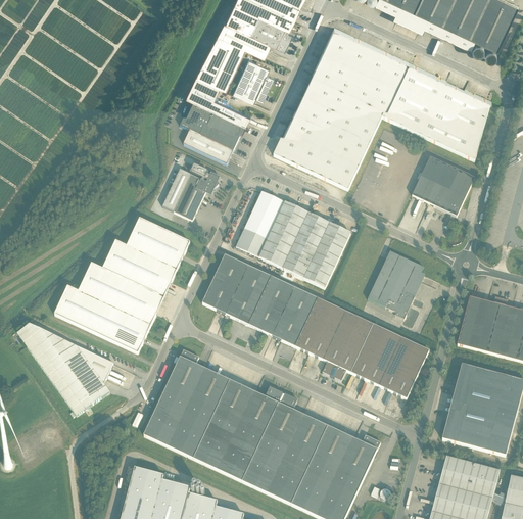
[(282,45),(303,0),(236,0),(228,18),(272,40),(282,45)]
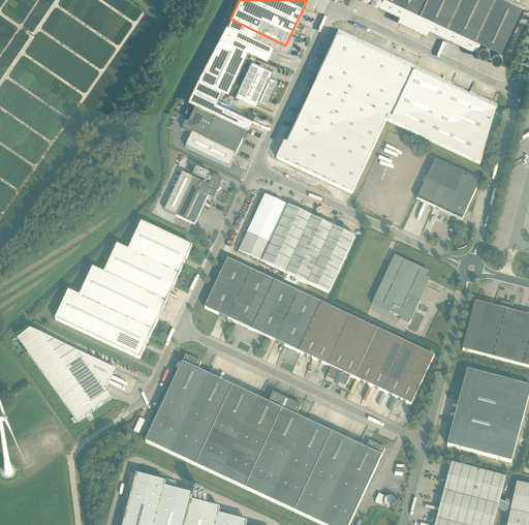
[(525,2),(521,0),(402,0),(503,48),(525,2)]
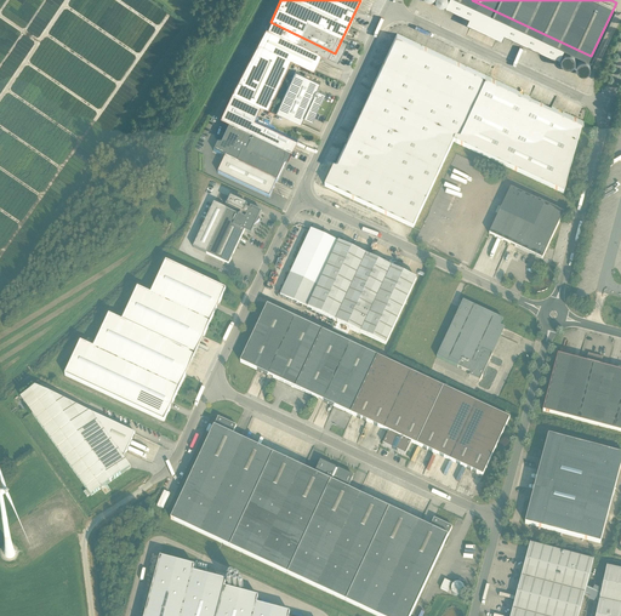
[(323,47),(271,22),(266,21),(223,110),(231,114),(294,144),(298,133),(255,113),(262,98),(275,104),(278,100),(294,107),(300,96),(308,100),(317,80),(308,77),(323,47)]
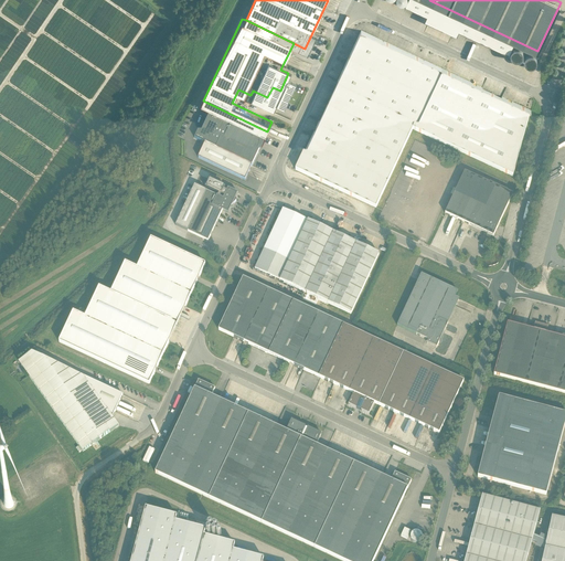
[(513,172),(531,105),(362,25),(296,166),(376,203),(413,125),(513,172)]
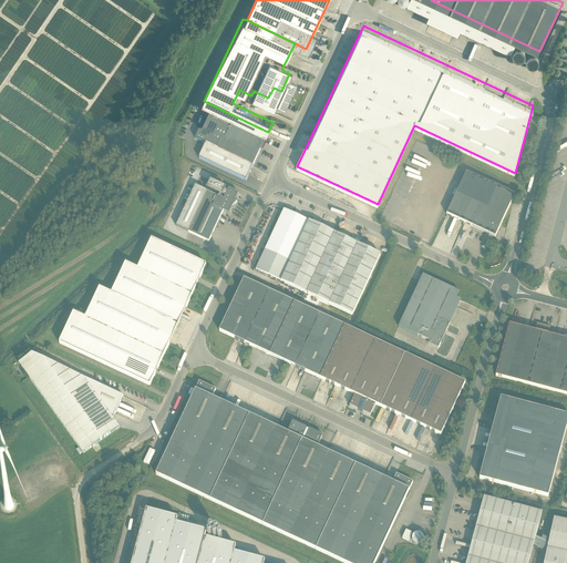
[(247,176),(268,132),(210,104),(197,134),(207,139),(200,154),(247,176)]
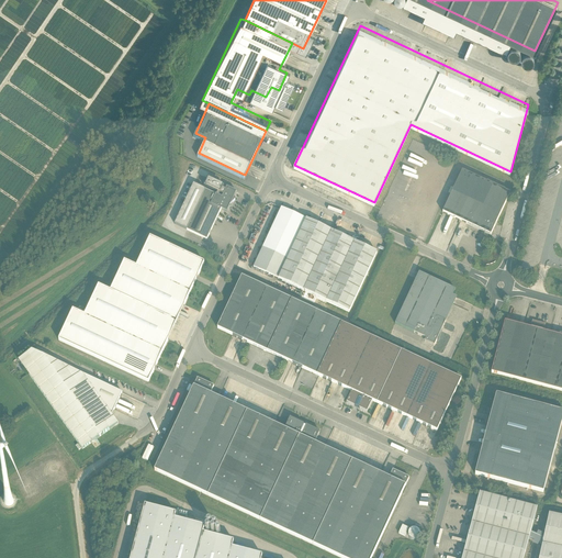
[(510,188),(462,167),(442,209),(491,231),(510,188)]
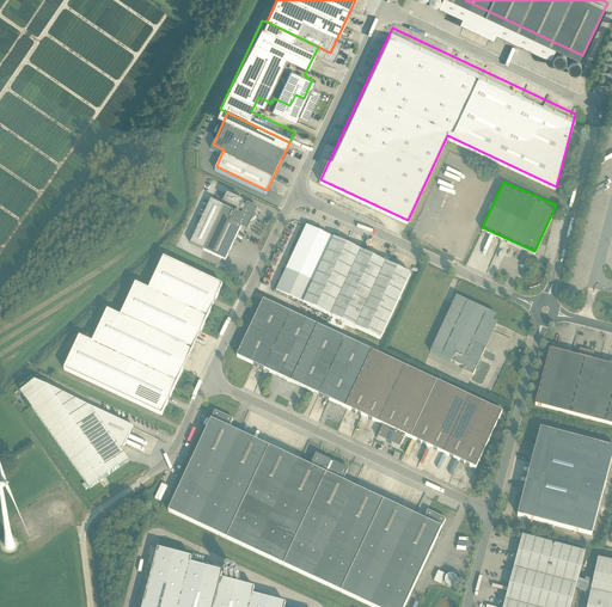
[(249,226),(259,204),(248,200),(242,209),(225,201),(204,245),(225,256),(242,222),(249,226)]
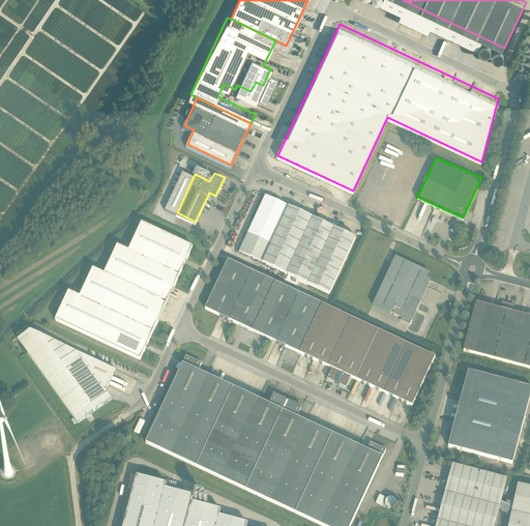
[(356,234),(265,192),(239,249),(330,291),(356,234)]
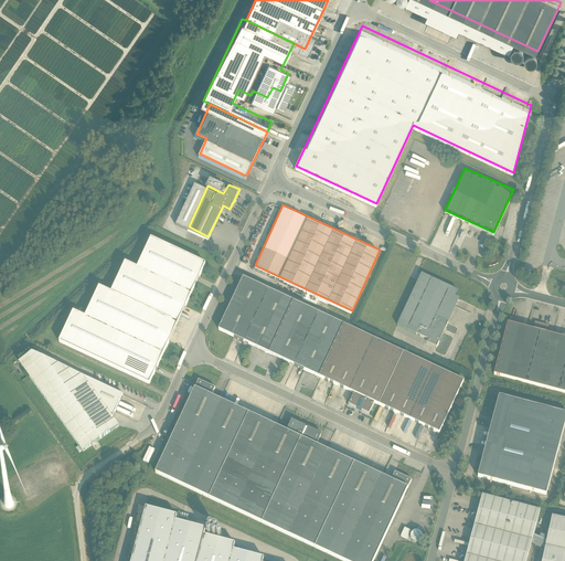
[(150,381),(208,261),(152,235),(138,265),(127,260),(113,289),(99,284),(85,314),(74,308),(60,338),(150,381)]
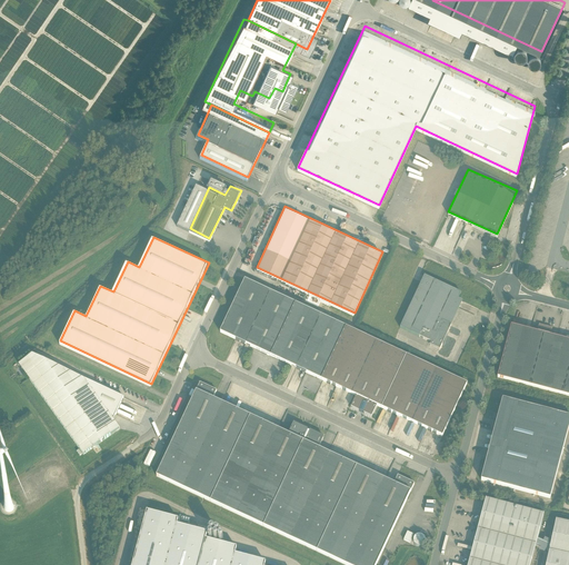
[(460,288),(423,271),(400,324),(431,338),(430,342),(439,346),(461,297),(458,296),(460,288)]
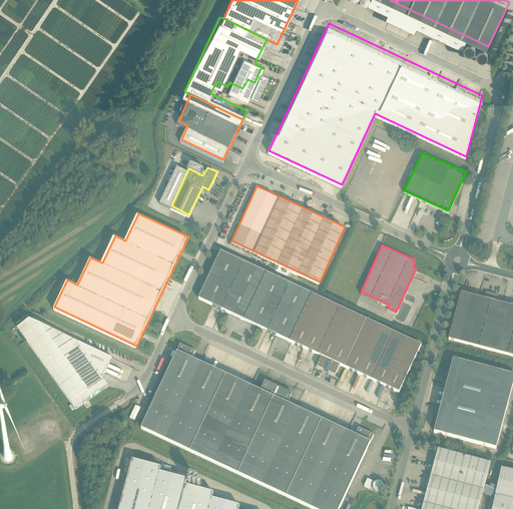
[(340,361),(400,389),(422,343),(220,248),(198,296),(322,354),(317,364),(335,373),(340,361)]
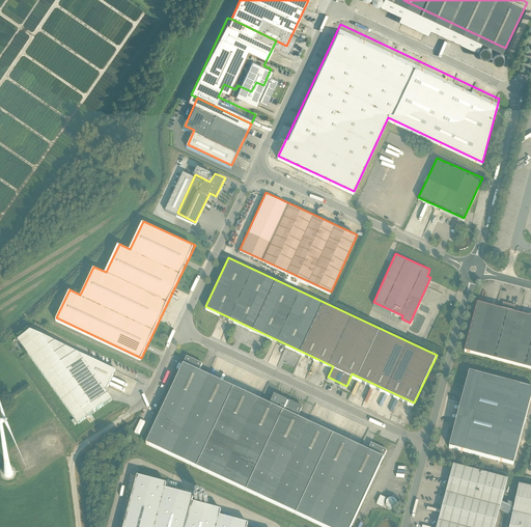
[(530,313),(477,300),(465,349),(530,365),(530,313)]
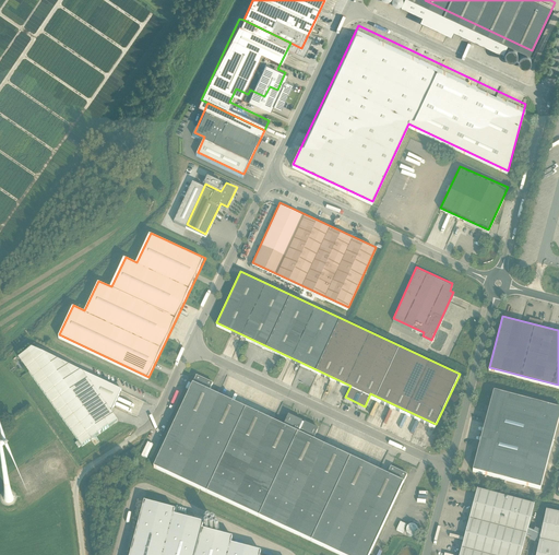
[(19,355),(82,444),(118,418),(111,409),(122,388),(33,344),(19,355)]
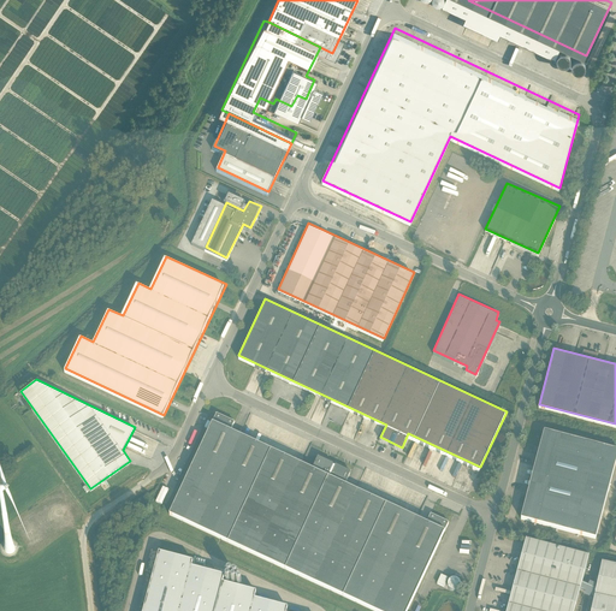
[(318,454),(313,466),(231,427),(235,419),(217,410),(170,510),(383,610),(404,610),(449,518),(431,510),(426,520),(344,481),(350,469),(318,454)]
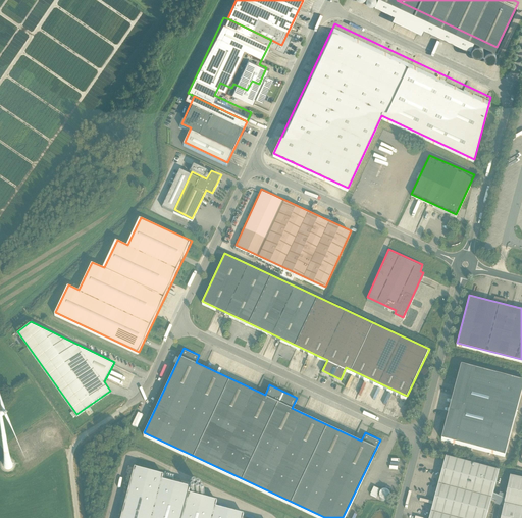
[(521,403),(521,377),(463,363),(444,436),(509,454),(521,403)]
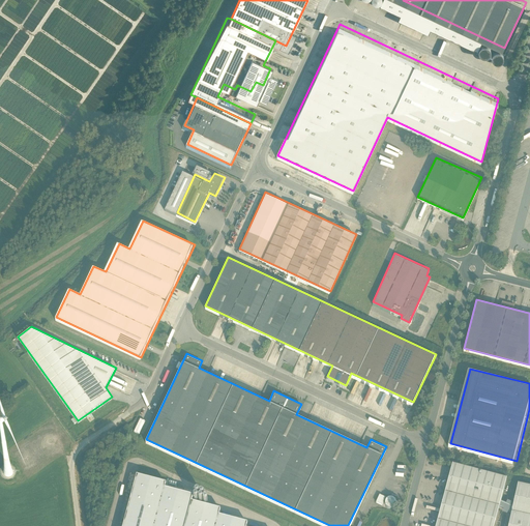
[(8,476),(17,473),(12,463),(4,466),(8,476)]
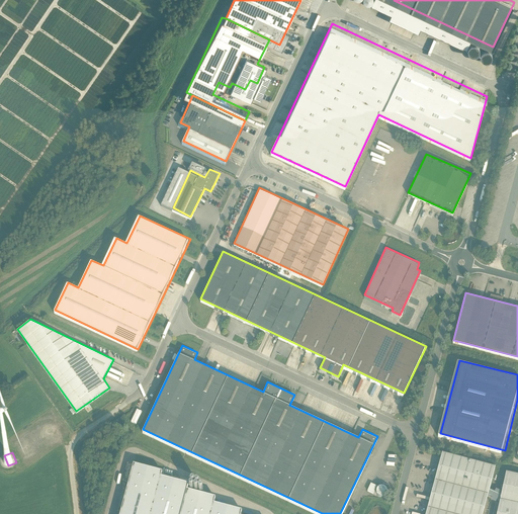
[(484,513),(497,466),(444,452),(427,513),(484,513)]
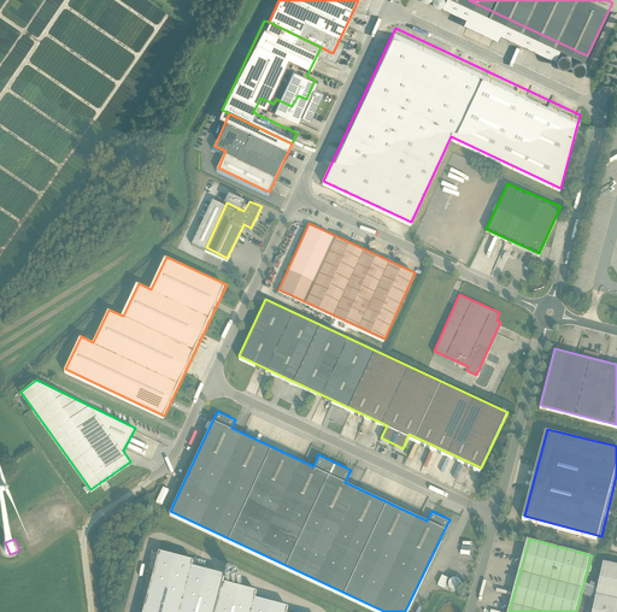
[(288,611),(291,606),(256,598),(258,589),(224,582),(227,575),(193,566),(195,559),(162,552),(146,611),(288,611)]
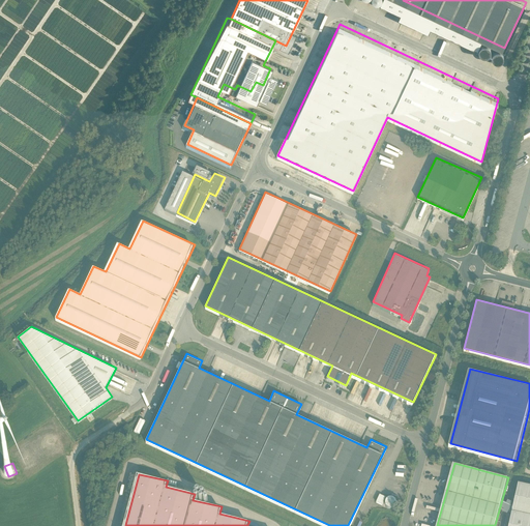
[(529,483),(520,480),(513,508),(529,512),(529,483)]
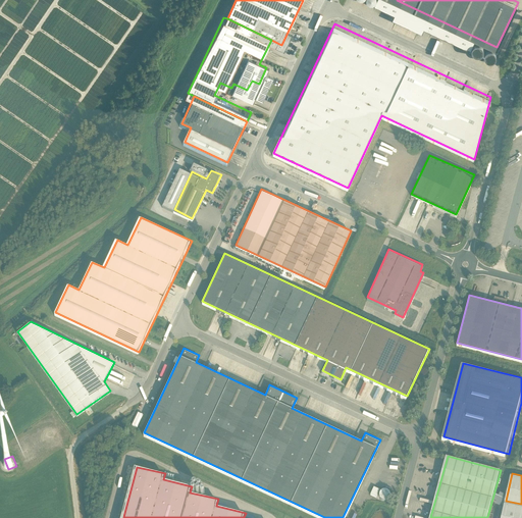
[(375,484),(372,493),(378,495),(381,487),(375,484)]
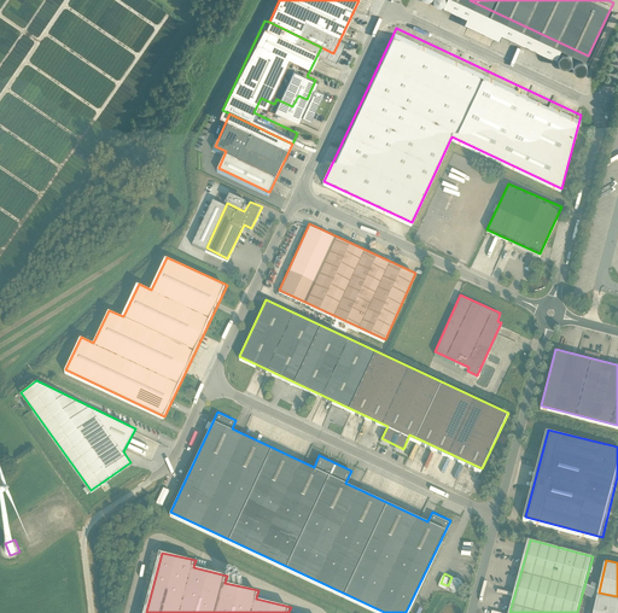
[(452,589),(465,590),(465,578),(452,578),(452,589)]
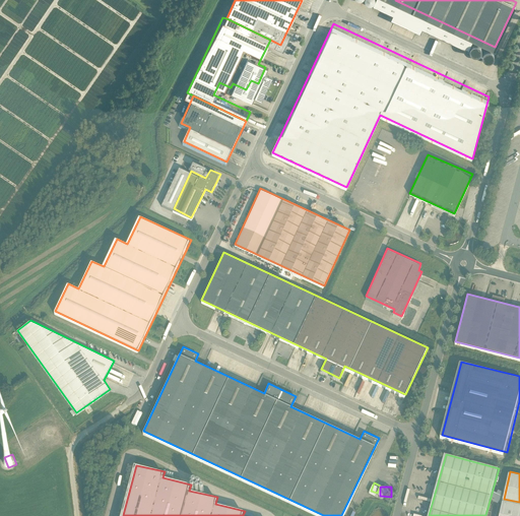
[(519,515),(519,502),(504,499),(500,515),(519,515)]
